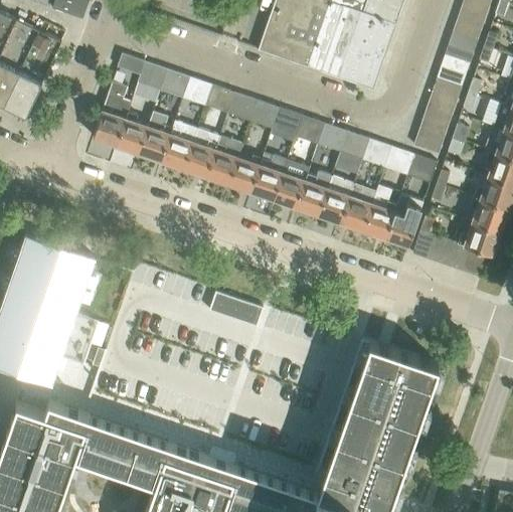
[(91,0),(56,0),(54,8),(84,19),(91,0)]
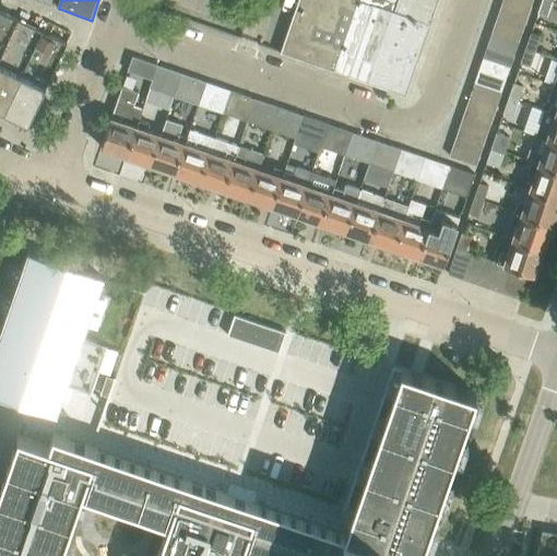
[(300,0),(282,55),(334,72),(358,0),(300,0)]
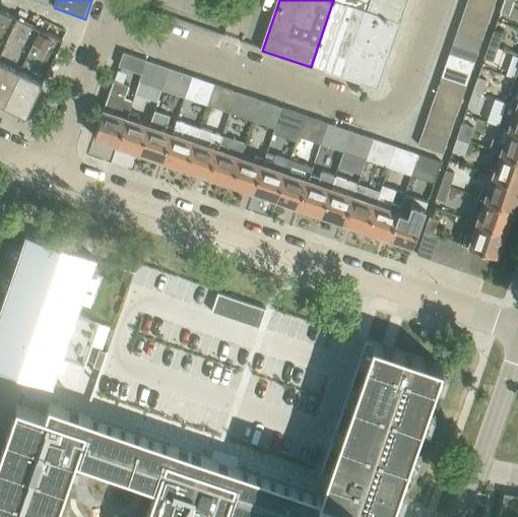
[(333,0),(311,67),(379,90),(409,0),(333,0)]
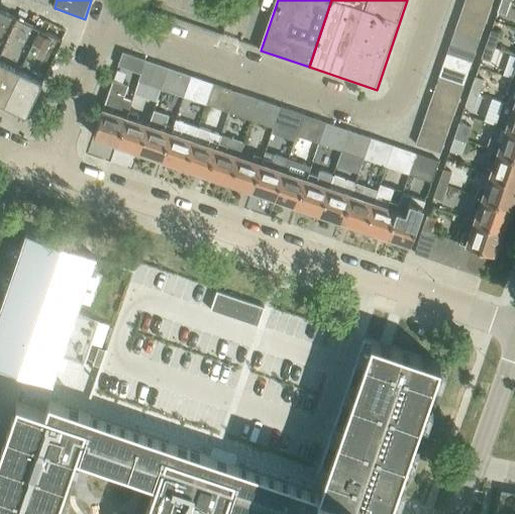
[(492,8),(470,0),(467,0),(464,10),(488,19),(492,8)]
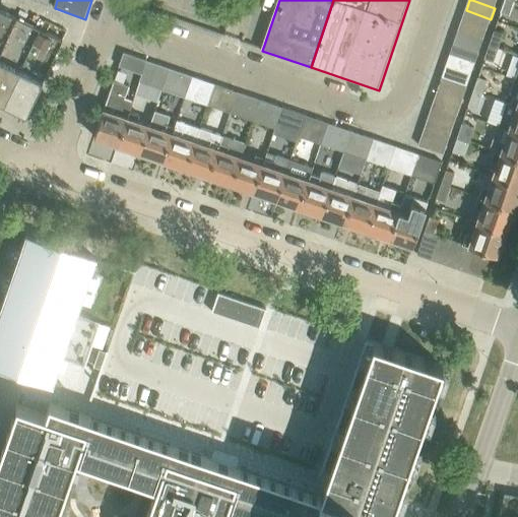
[(513,18),(517,6),(517,3),(509,0),(506,0),(502,14),(513,18)]
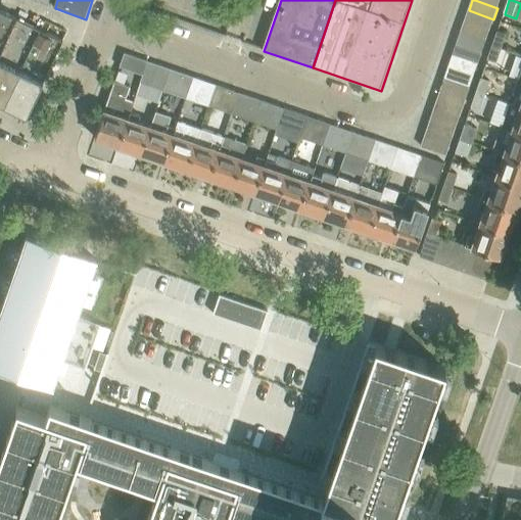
[(0,55),(17,19),(0,10),(0,55)]
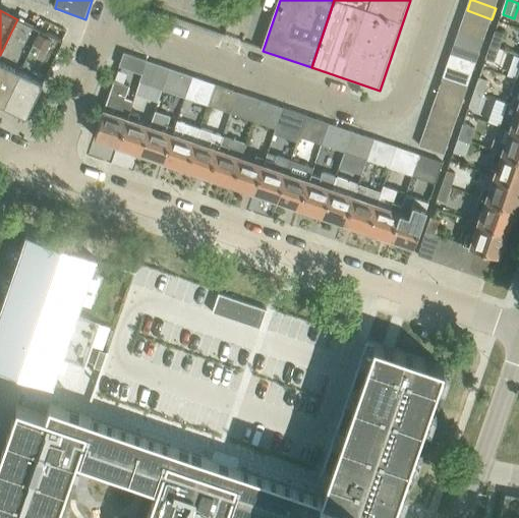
[(467,10),(464,21),(487,31),(492,19),(467,10)]
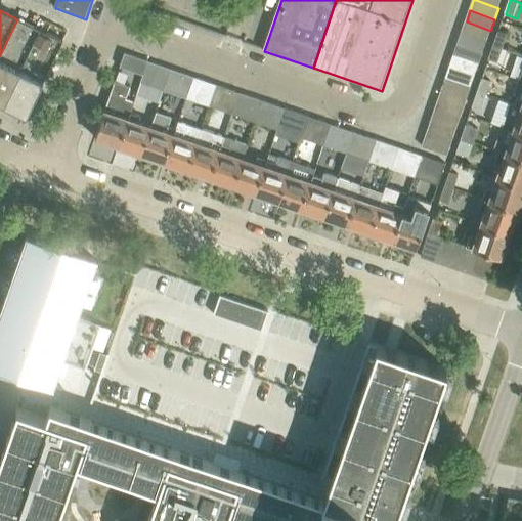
[(0,100),(4,103),(19,72),(40,31),(17,19),(0,55),(0,100)]
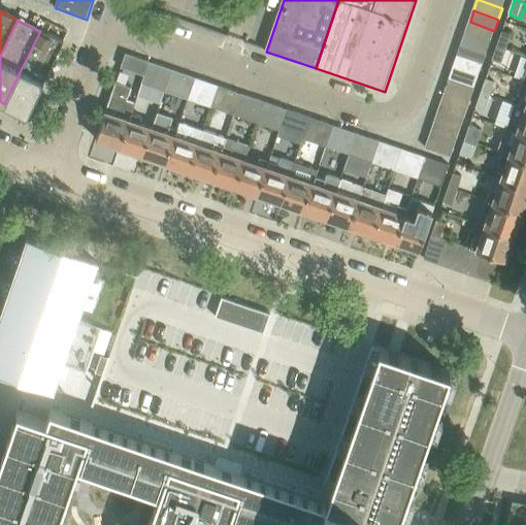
[(470,22),(466,33),(491,42),(494,31),(470,22)]
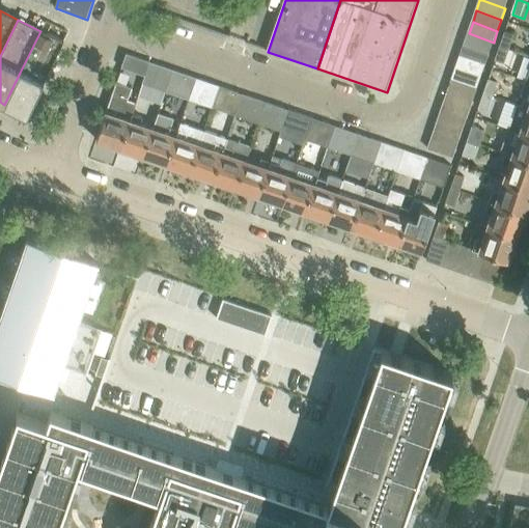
[(65,43),(40,31),(20,73),(4,105),(29,116),(65,43)]
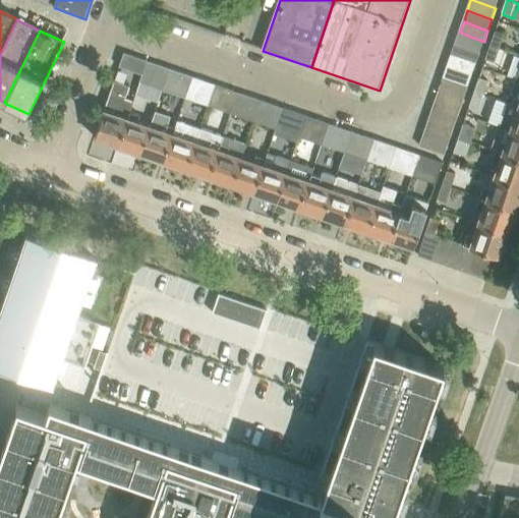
[(497,31),(492,45),(501,48),(506,34),(497,31)]
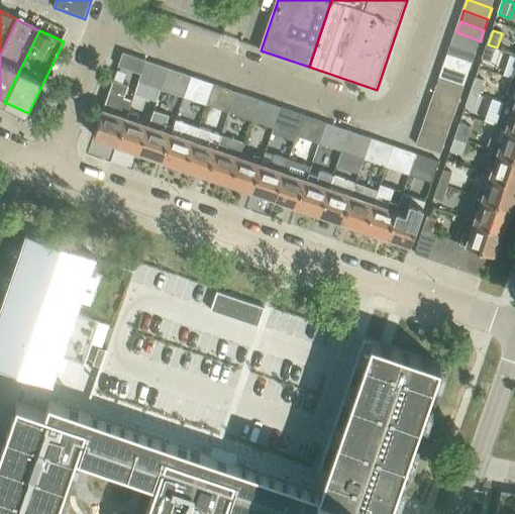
[(456,32),(452,44),(477,53),(481,41),(456,32)]
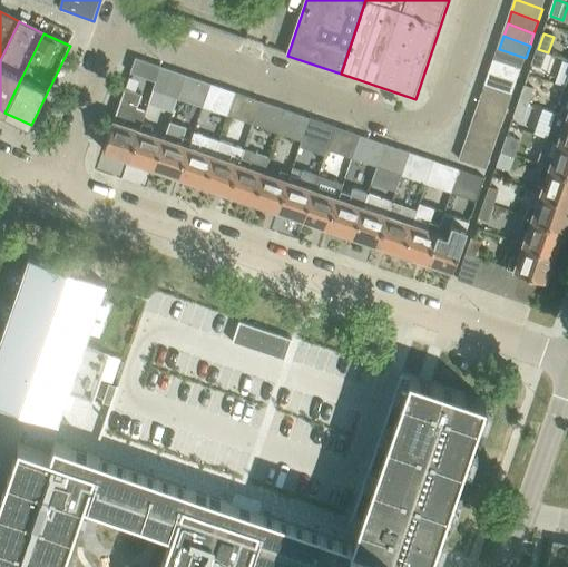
[(526,58),(499,49),(495,61),(521,70),(526,58)]
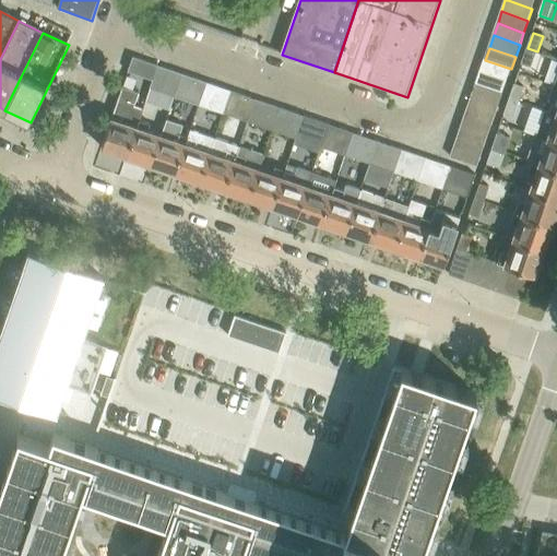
[(532,68),(537,51),(528,48),(522,63),(532,68)]
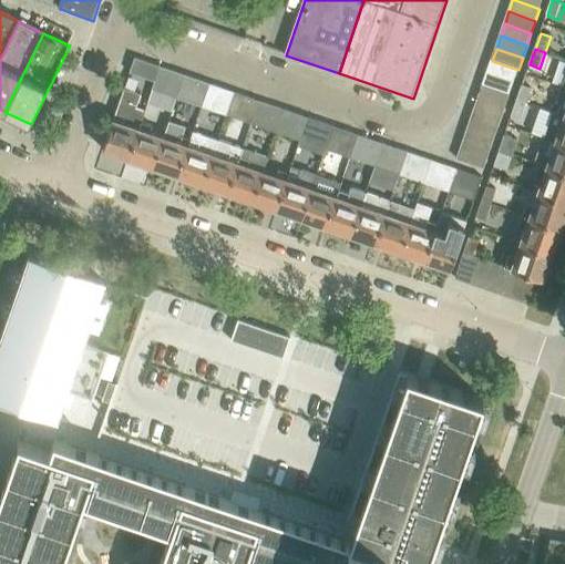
[(156,83),(162,68),(136,60),(131,74),(156,83)]
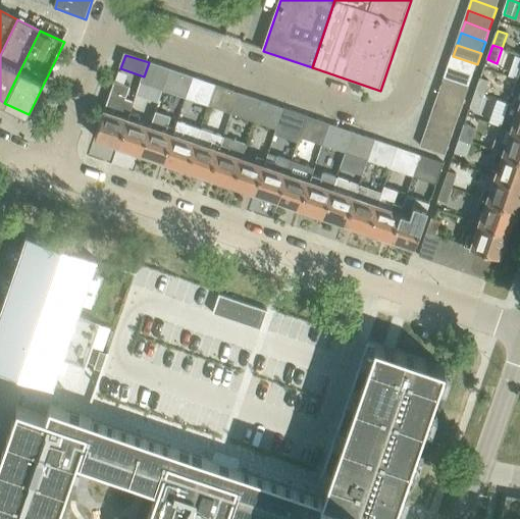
[(453,56),(449,66),(473,74),(477,64),(453,56)]
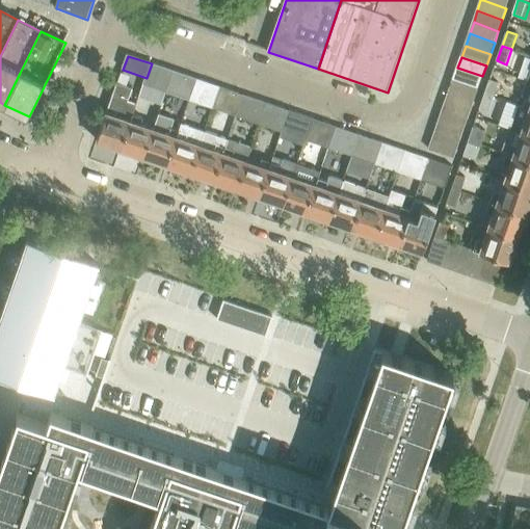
[(147,78),(143,85),(165,94),(174,72),(152,63),(147,78)]
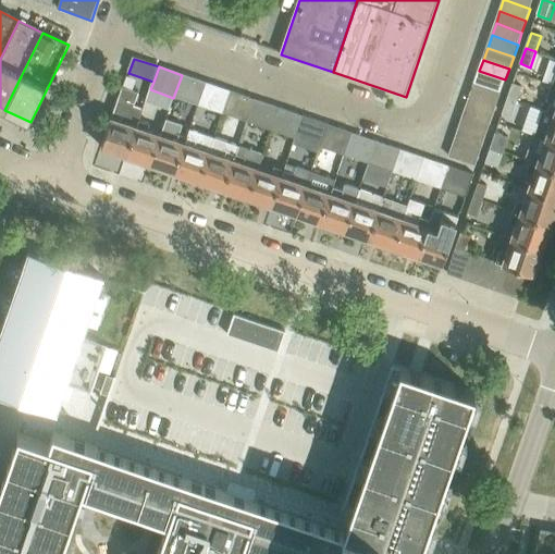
[(479,71),(475,84),(501,93),(505,79),(479,71)]
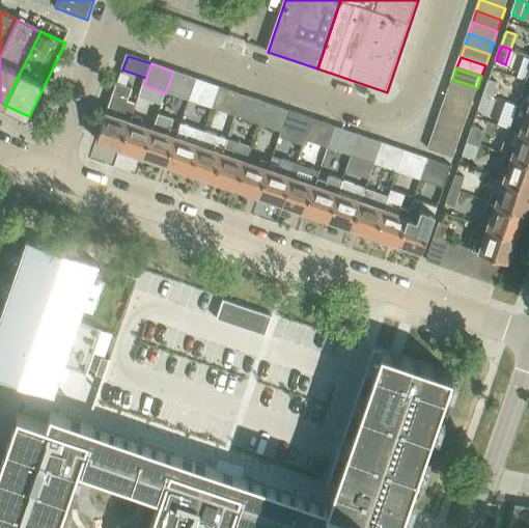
[(189,101),(196,79),(173,72),(165,93),(189,101)]
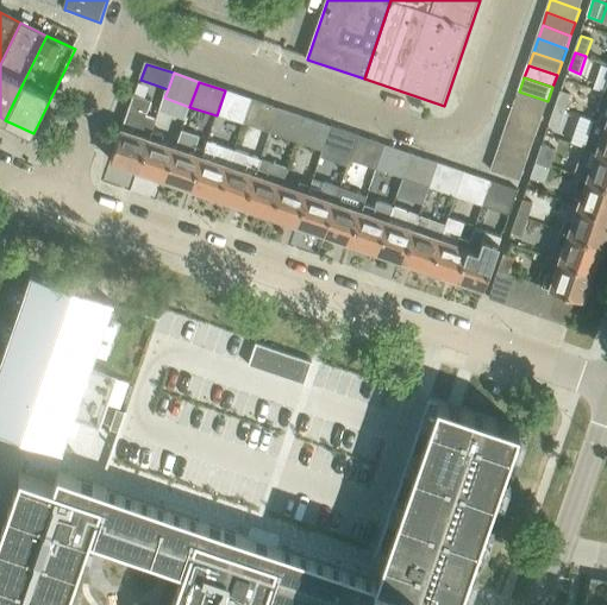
[(251,100),(225,90),(217,115),(243,125),(251,100)]
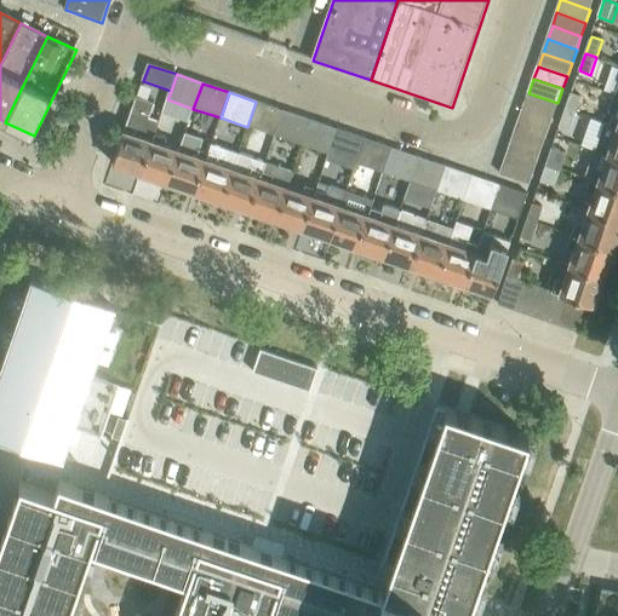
[(571,92),(565,109),(577,113),(583,96),(571,92)]
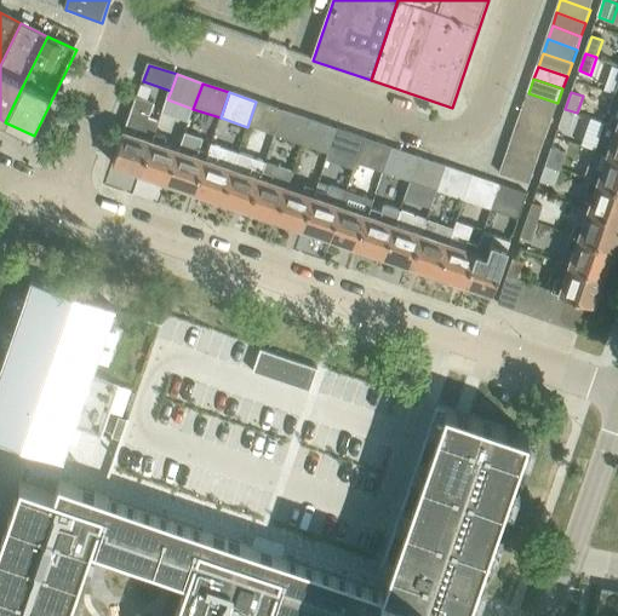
[(528,93),(525,107),(553,116),(558,103),(528,93)]
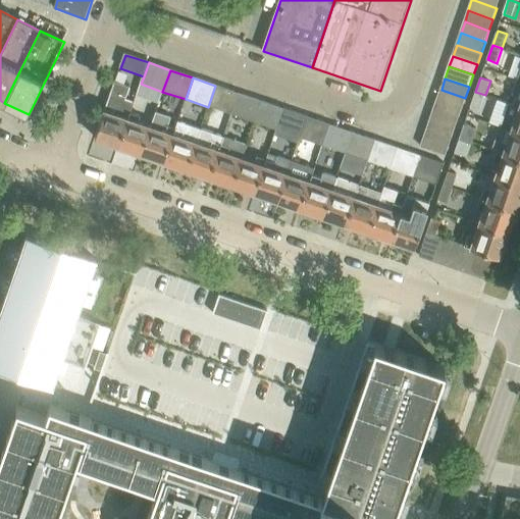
[(115,83),(96,140),(118,147),(131,112),(133,113),(136,104),(126,101),(131,88),(115,83)]
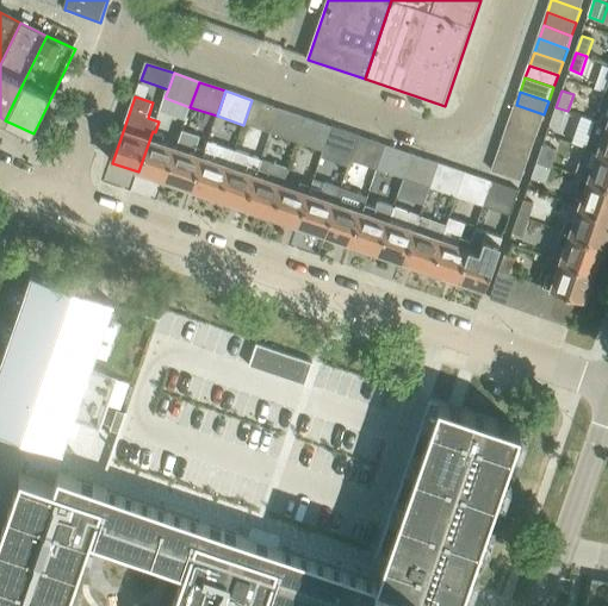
[(243,125),(270,135),(278,110),(252,100),(243,125)]
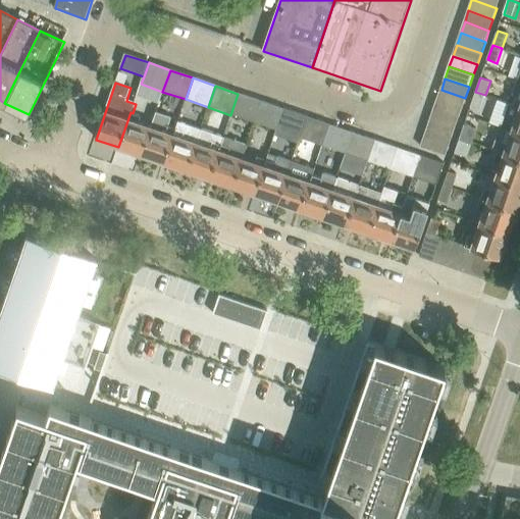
[(442,90),(437,100),(461,108),(465,98),(442,90)]
